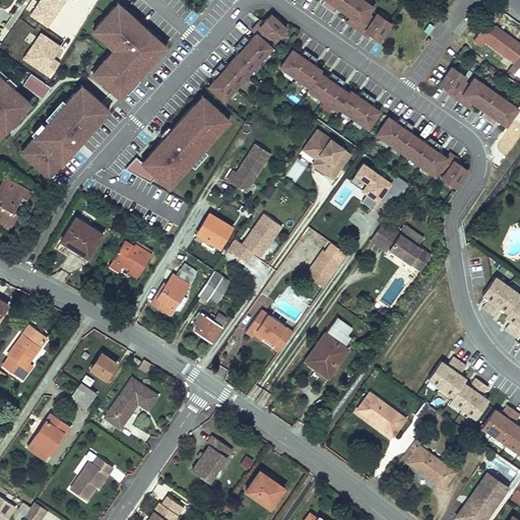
[(323,0),(321,3),(334,12),(338,6),(354,17),(349,23),(363,34),(365,30),(379,40),(391,22),(377,12),(374,16),(369,12),(373,6),(365,0),(323,0)]
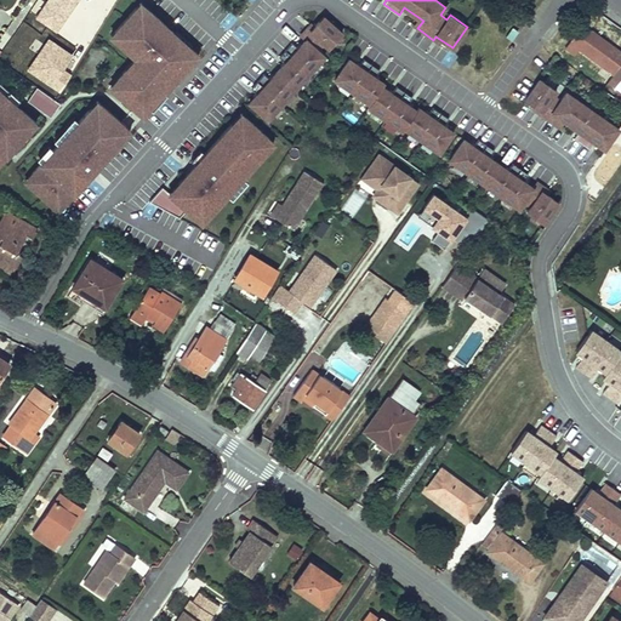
[(204,58),(142,4),(110,40),(135,62),(110,91),(146,121),(204,58)]
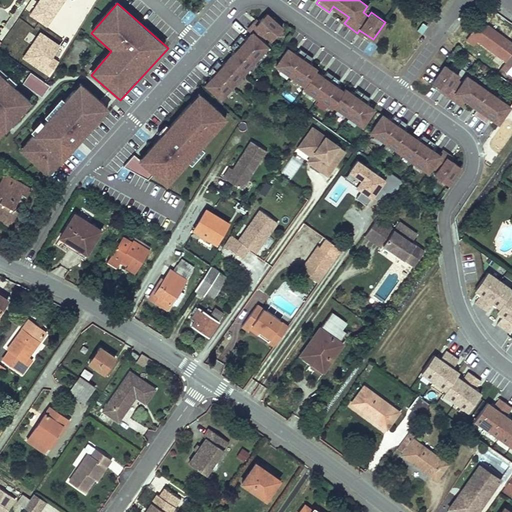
[(212,78),(206,85),(221,99),(268,47),(262,42),(267,36),(271,40),(282,27),(267,13),(256,25),(253,23),(248,29),(252,33),(246,40),(241,36),(230,47),(235,52),(223,65),(217,61),(208,73),(212,78)]
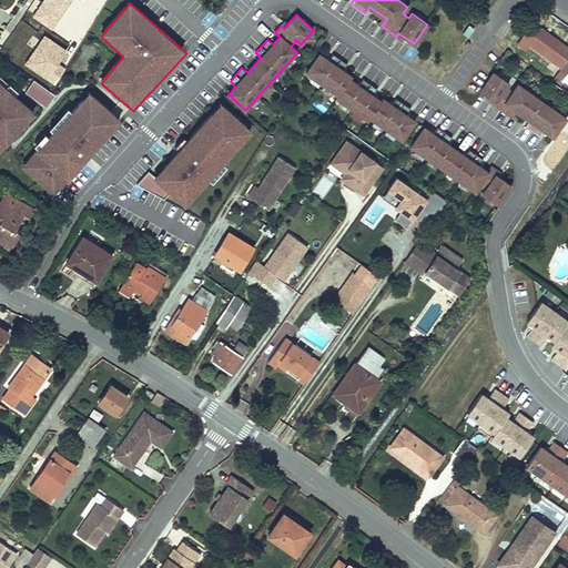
[(469,24),(463,33),(467,37),(474,28),(469,24)]
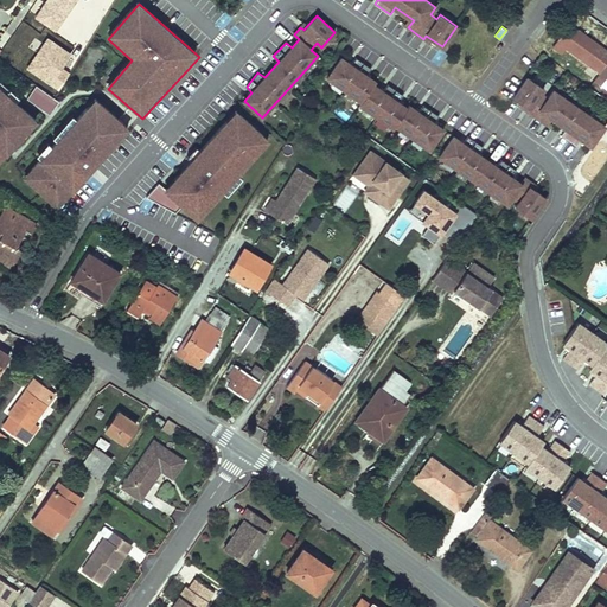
[(564,49),(599,72),(606,62),(606,51),(579,31),(577,32),(568,26),(553,48),(561,53),(564,49)]
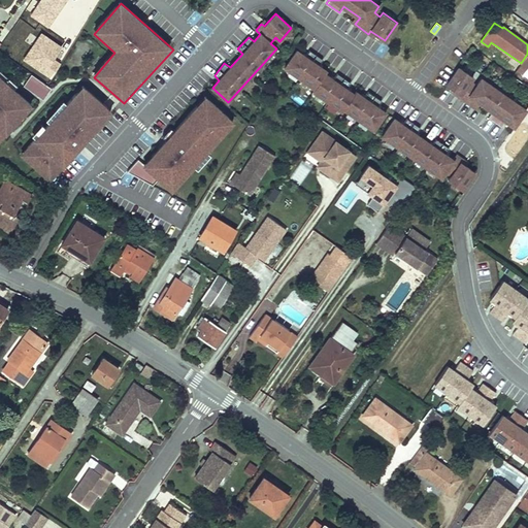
[(23,59),(29,51),(11,37),(5,46),(23,59)]
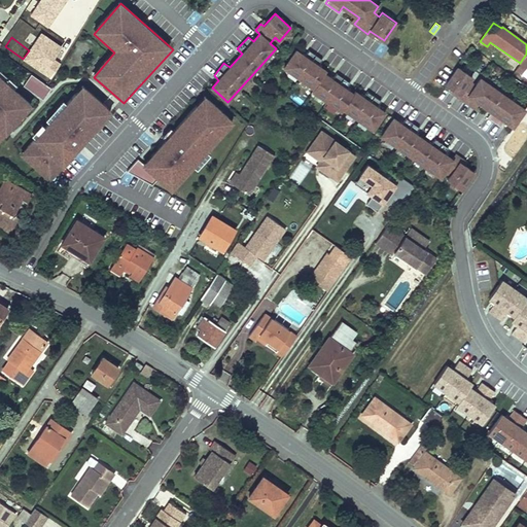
[(29,50),(23,59),(32,66),(38,58),(29,50)]
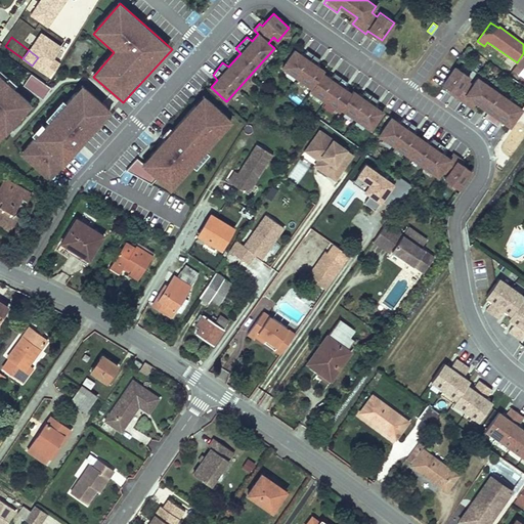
[(303,56),(295,50),(282,68),(312,88),(322,73),(323,71),(316,66),(320,59),(307,50),(303,56)]
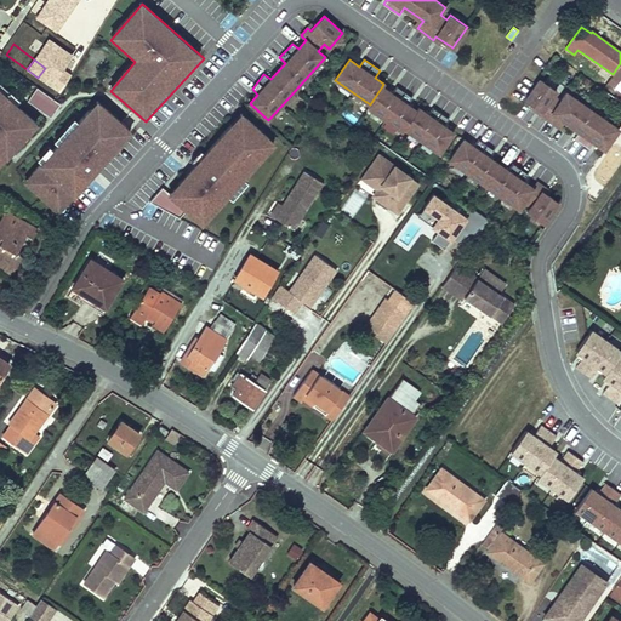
[(620,63),(607,84),(615,90),(620,81),(620,80),(620,63)]
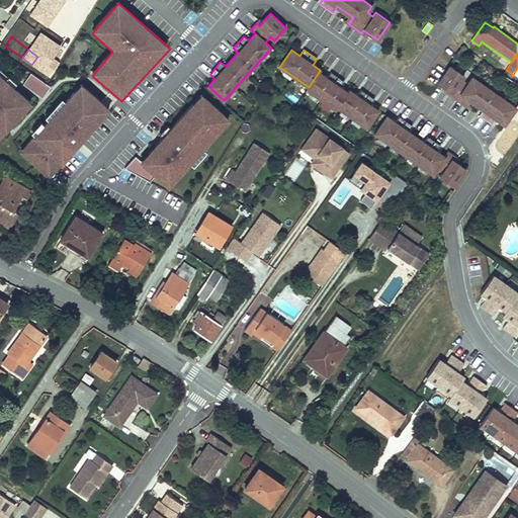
[(465,74),(451,65),(439,82),(452,91),(450,94),(463,103),(467,98),(484,109),(480,114),(493,123),(496,118),(504,123),(516,106),(472,76),(468,82),(462,78),(465,74)]
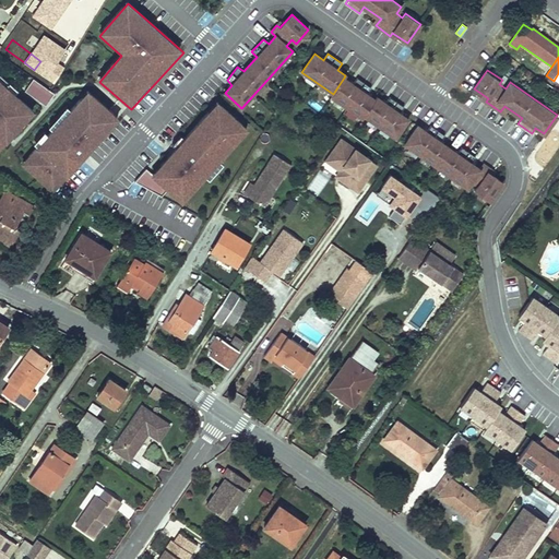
[(357,78),(353,84),(344,78),(333,94),(331,96),(363,118),(364,115),(375,99),(367,94),(371,87),(357,78)]
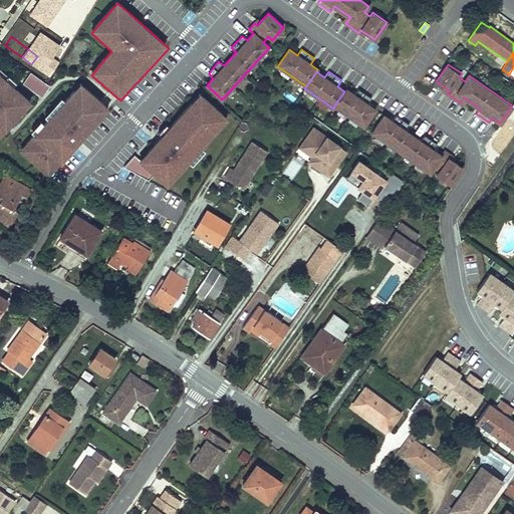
[(22,84),(42,97),(49,85),(30,72),(22,84)]
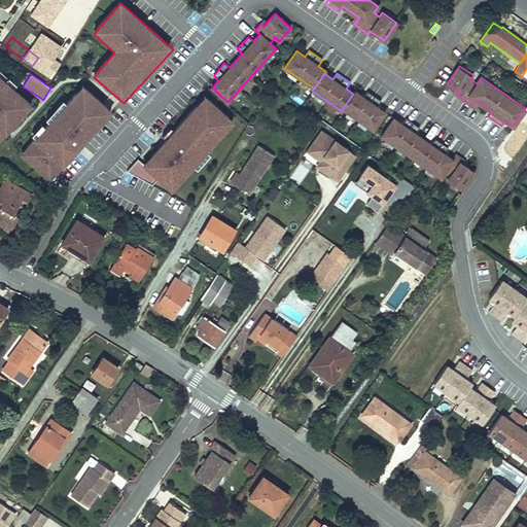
[(0,138),(31,104),(0,76),(0,138)]
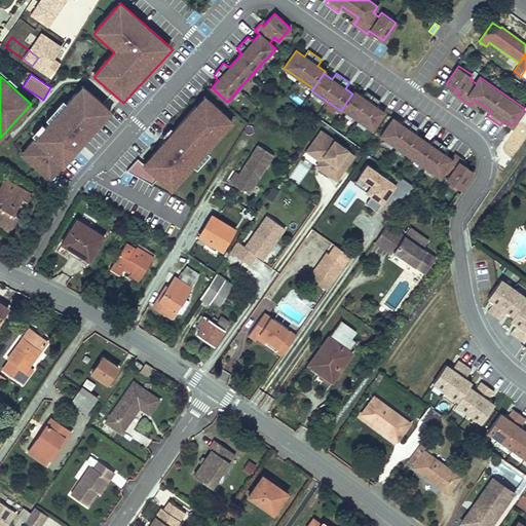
[(111,111),(82,85),(21,153),(49,179),(111,111)]
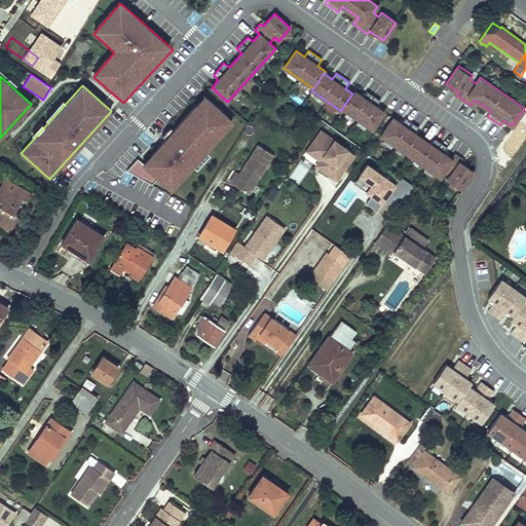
[(363,98),(354,91),(352,94),(342,108),(372,129),(384,112),(376,107),(380,101),(367,90),(363,98)]
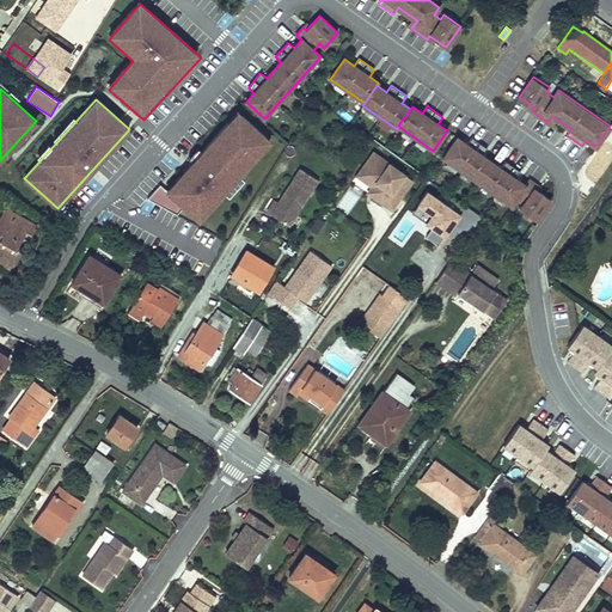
[(270,141),(238,111),(167,190),(184,207),(199,220),(270,141)]
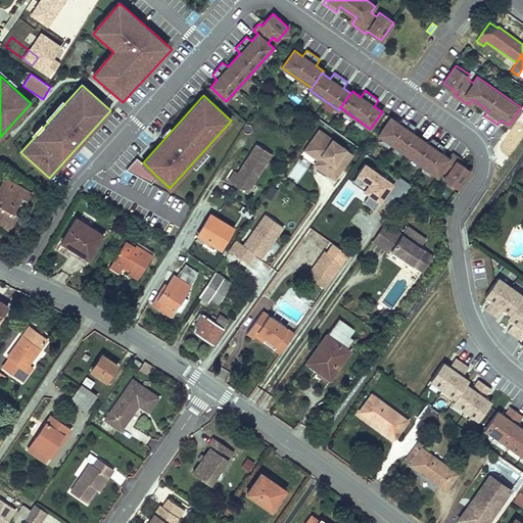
[(518,142),(522,135),(522,109),(510,130),(518,135),(515,140),(518,142)]
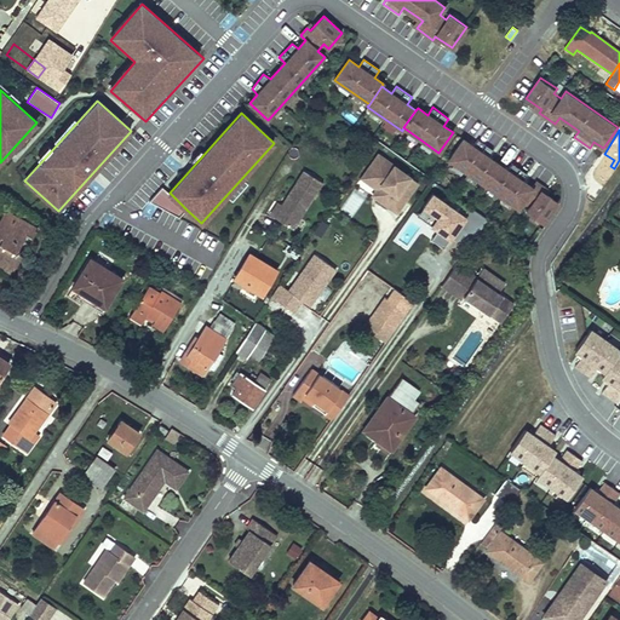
[(472,147),(463,139),(448,159),(483,184),(498,162),(489,156),(493,150),(477,139),(472,147)]
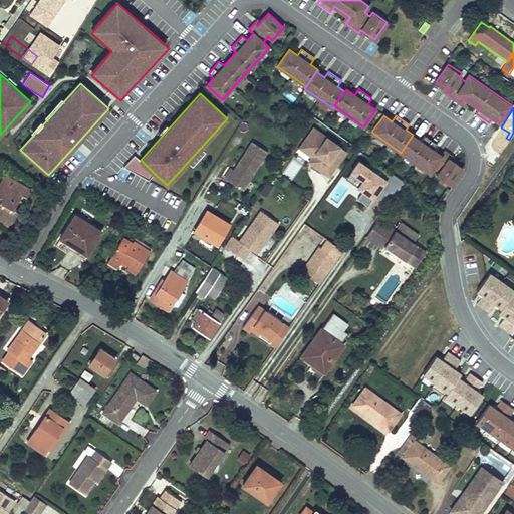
[(346,152),(313,129),(303,145),(318,156),(312,165),(329,177),(346,152)]
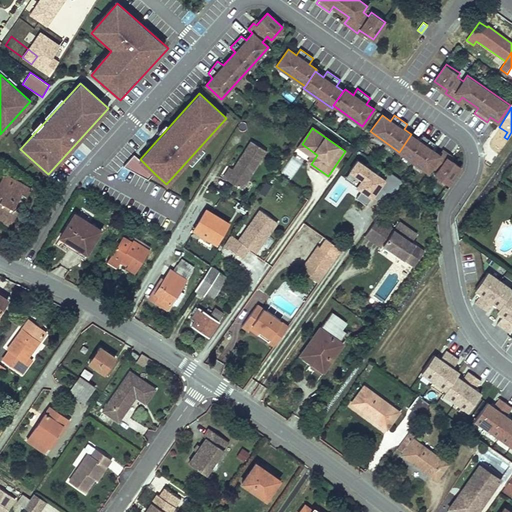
[(419,140),(411,134),(399,152),(428,172),(432,165),(439,155),(432,149),(436,144),(423,135),(419,140)]
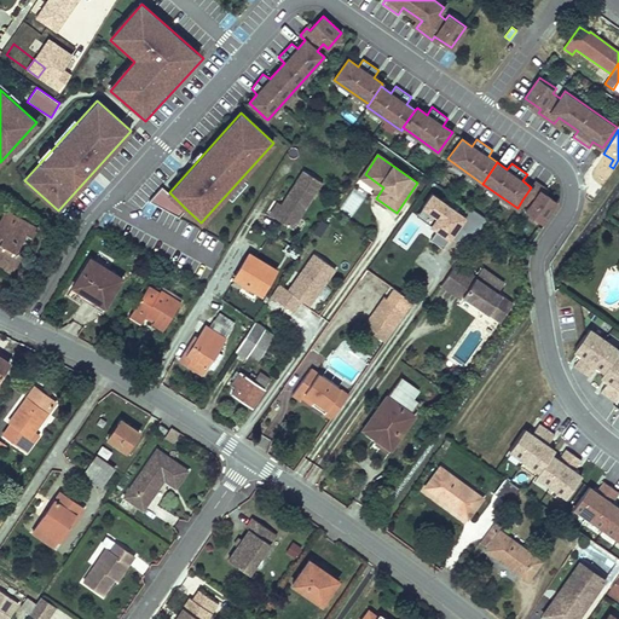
[(282,204),(273,217),(293,230),(324,184),(304,171),(282,204)]
